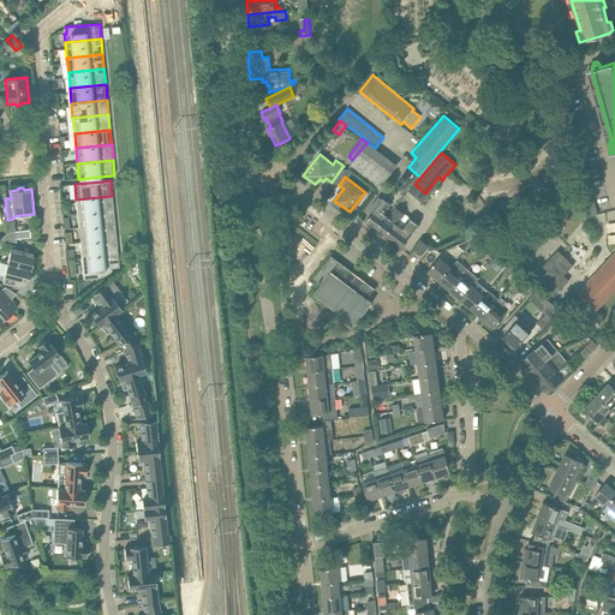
[(113,212),(112,196),(76,199),(77,215),(113,212)]
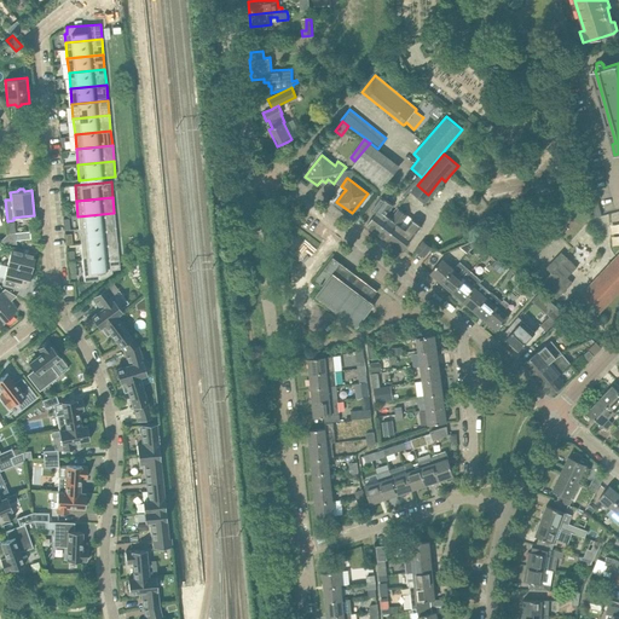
[(399,225),(408,215),(399,209),(394,217),(392,220),(386,215),(393,206),(382,197),(380,201),(372,210),(376,213),(366,225),(386,239),(394,229),(395,230),(399,225)]
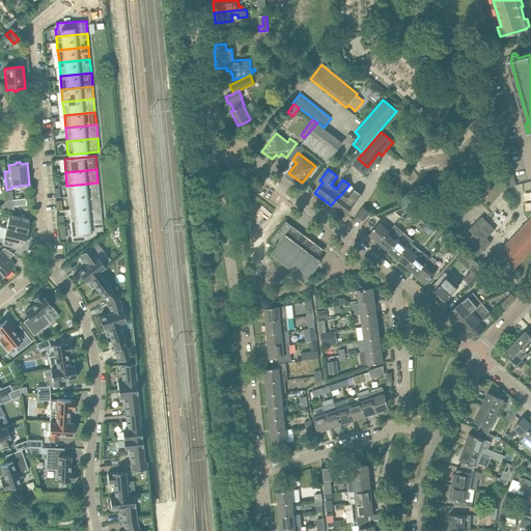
[(66,186),(68,198),(99,195),(98,183),(66,186)]
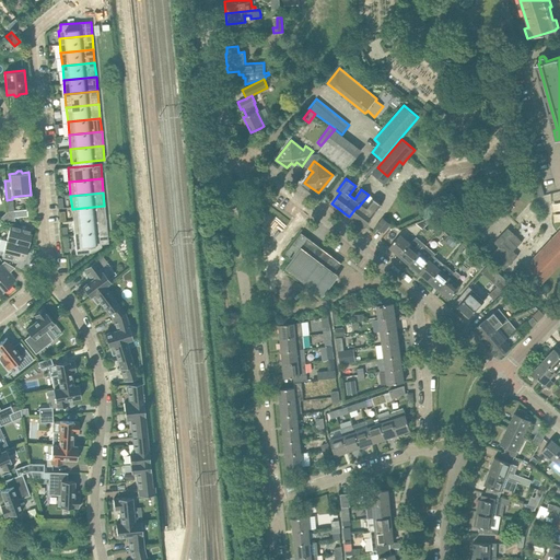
[(361,203),(358,208),(357,207),(349,217),(363,228),(381,205),(378,202),(375,199),(369,195),(361,203)]
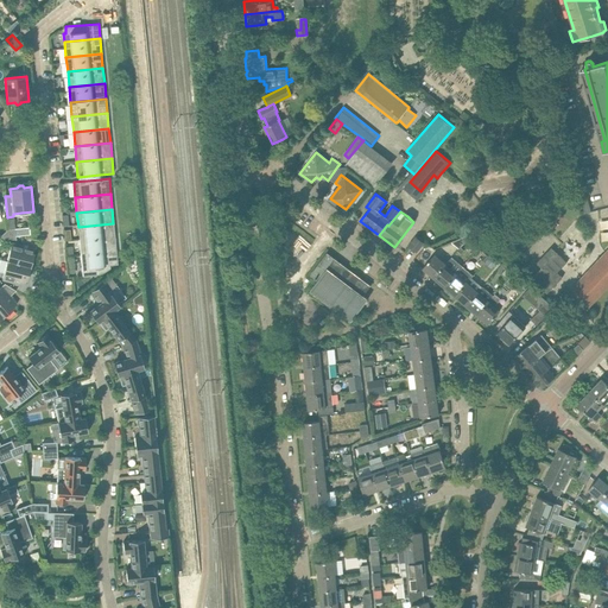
[(115,239),(113,223),(78,227),(80,242),(115,239)]
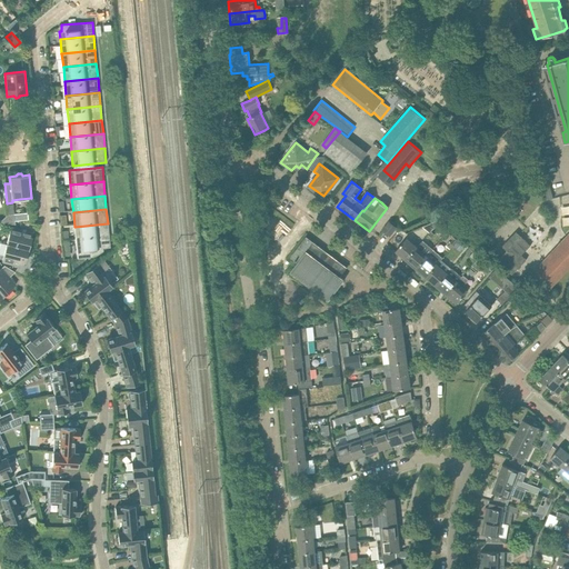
[(1,220),(2,222),(16,225),(15,221),(13,213),(7,215),(1,220)]
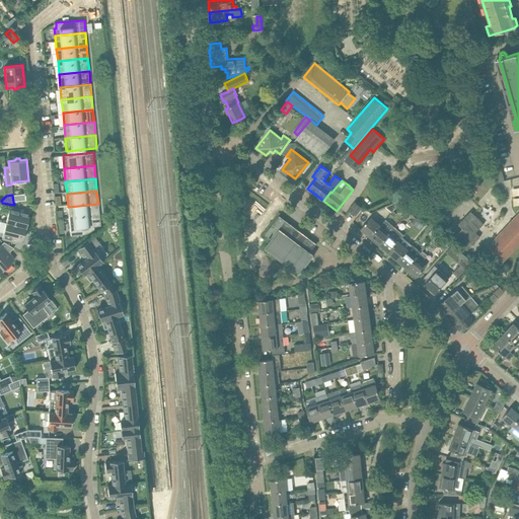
[(391,212),(402,201),(401,200),(385,207),(391,212)]
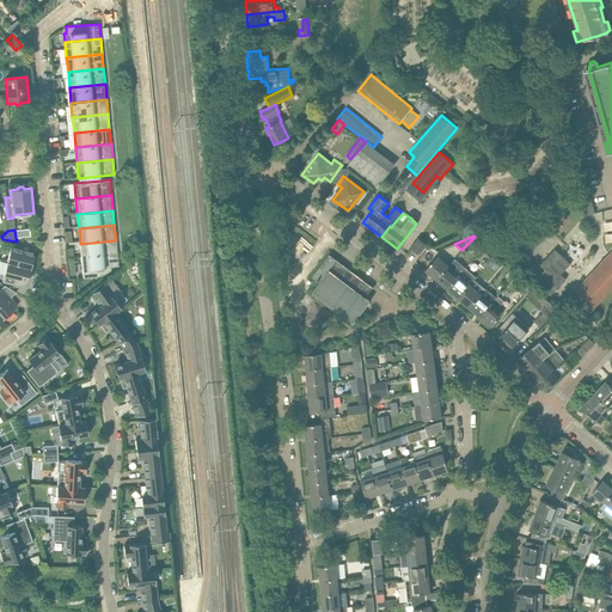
[(426,244),(418,239),(411,248),(418,254),(426,244)]
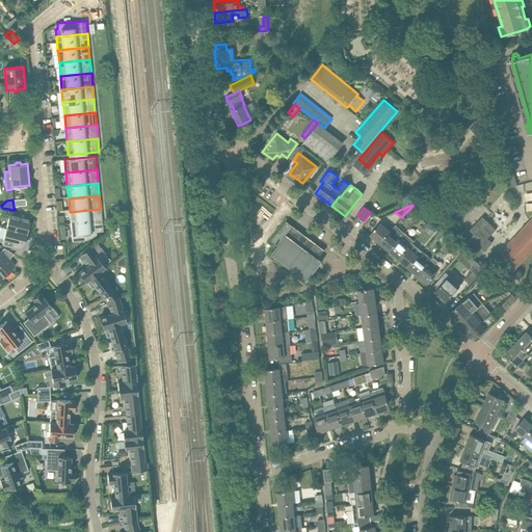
[(101,209),(70,212),(71,224),(102,221),(101,209)]
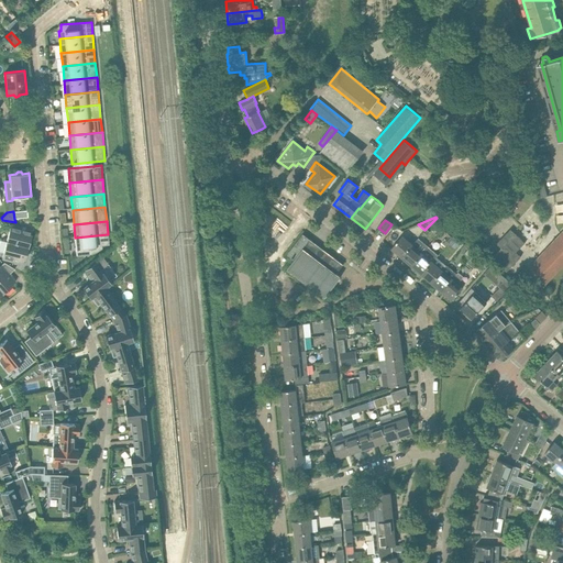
[(7,242),(29,247),(32,235),(30,234),(32,230),(21,227),(11,224),(7,242)]
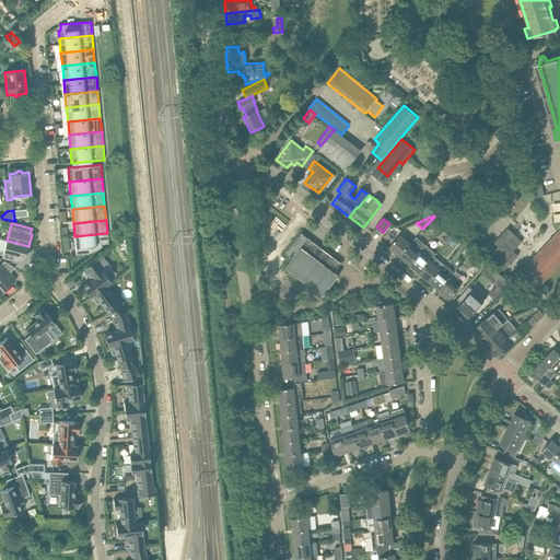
[(447,242),(453,235),(446,229),(445,230),(443,233),(445,235),(443,238),(447,242)]
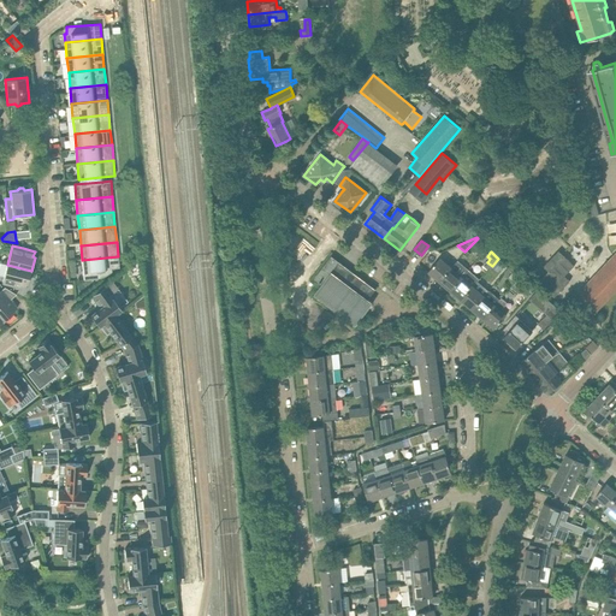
[(615,252),(575,295),(586,304),(594,313),(615,290),(615,252)]
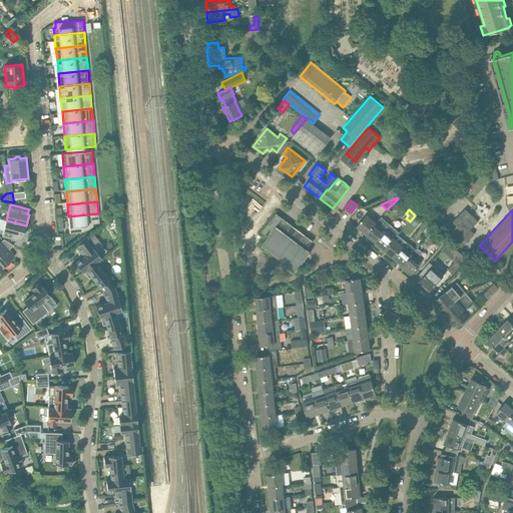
[(387,219),(391,213),(387,210),(382,215),(387,219)]
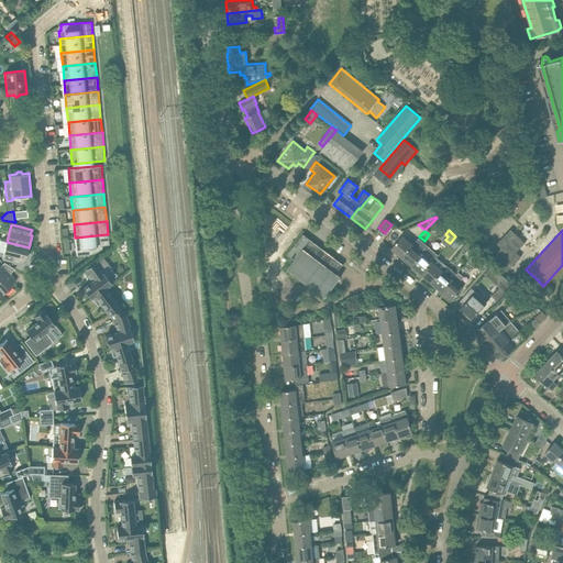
[(501,247),(492,257),(507,272),(512,266),(514,266),(515,266),(515,265),(516,265),(516,264),(517,263),(516,262),(520,257),(516,252),(525,243),(515,233),(501,247)]
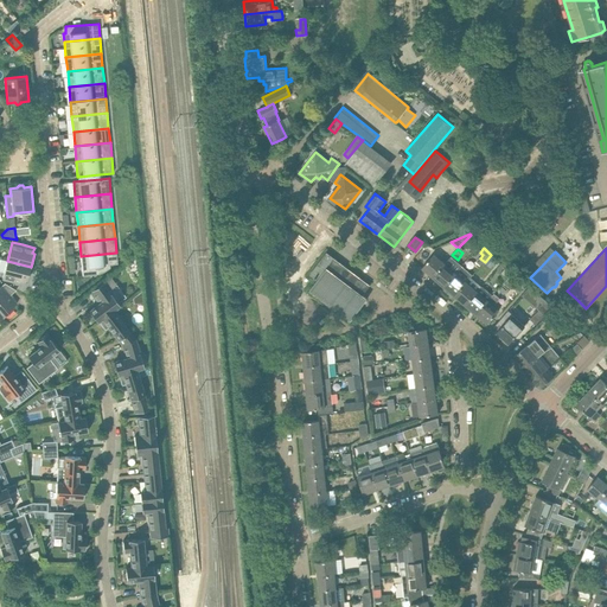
[(116,253),(81,256),(83,275),(100,274),(110,268),(109,264),(115,264),(117,264),(116,259),(116,253)]
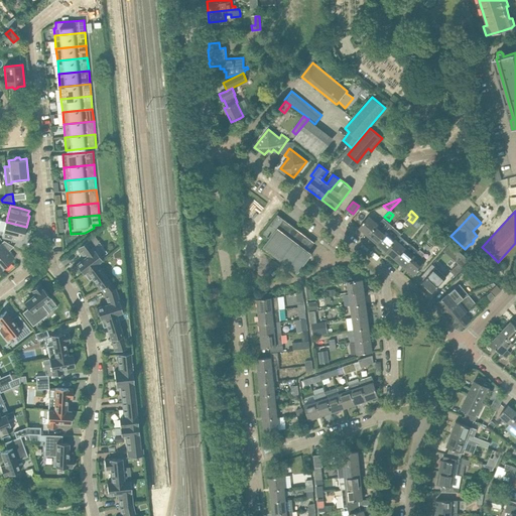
[(277,215),(263,233),(269,238),(263,246),(298,272),(311,254),(307,251),(314,243),(277,215)]
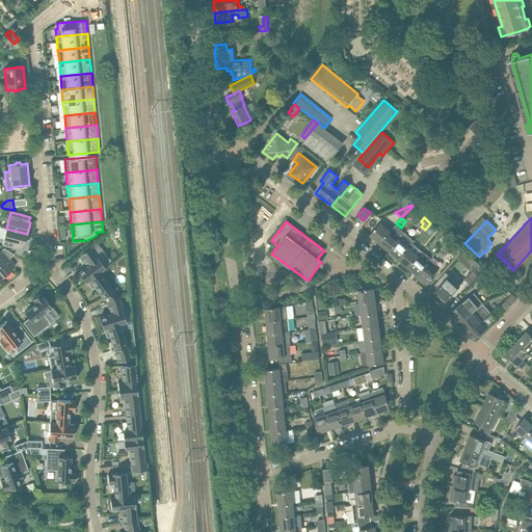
[(370,235),(379,243),(390,231),(380,222),(370,235)]
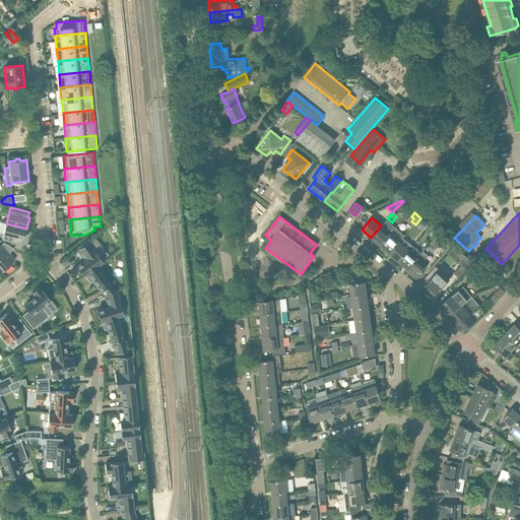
[(420,218),(415,224),(421,230),(427,224),(420,218)]
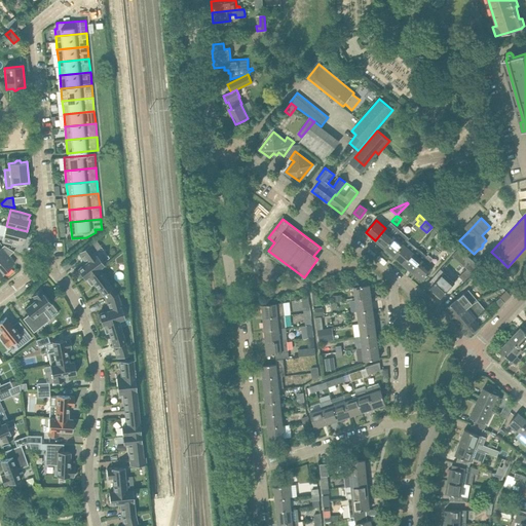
[(385,228),(375,240),(384,248),(395,236),(399,232),(400,230),(390,222),(385,228)]
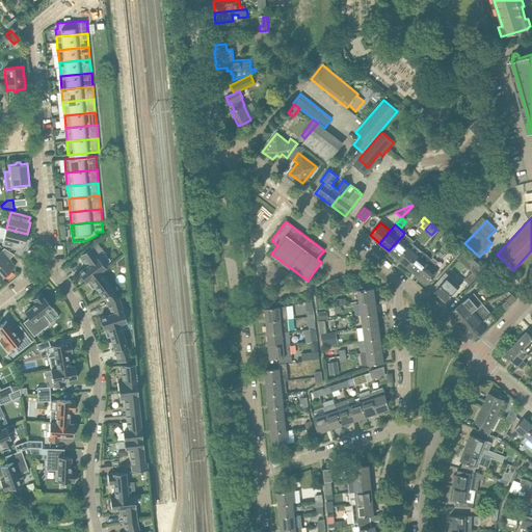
[(27,234),(6,229),(2,245),(11,247),(22,250),(23,245),(24,245),(27,234)]
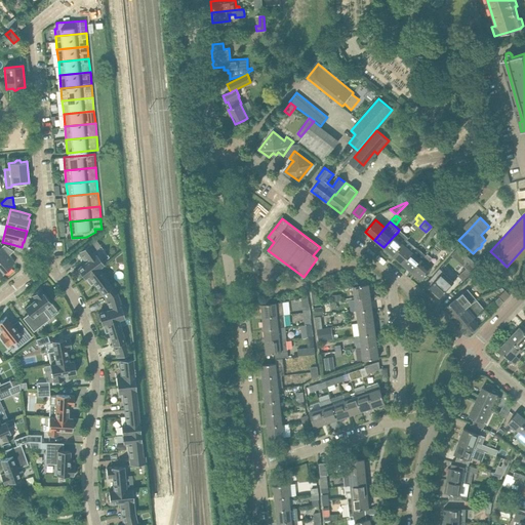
[(393,255),(408,238),(399,230),(394,236),(384,247),(393,255)]
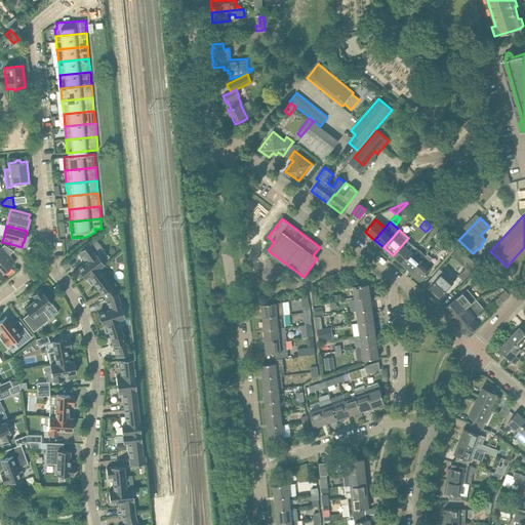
[(437,232),(433,236),(438,241),(442,236),(437,232)]
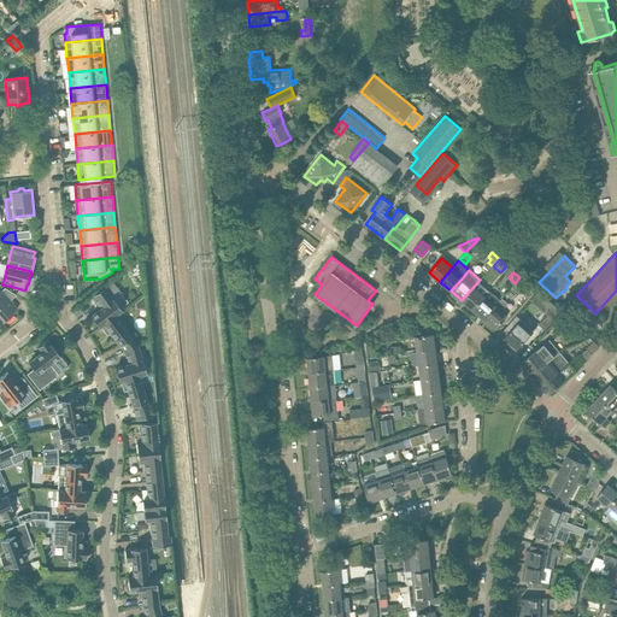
[(515,283),(511,287),(517,293),(519,292),(527,298),(534,291),(519,278),(519,277),(515,283)]
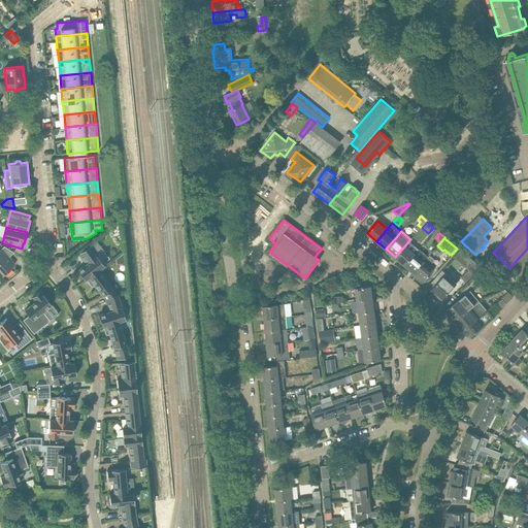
[(409,240),(395,257),(404,265),(419,249),(409,240)]
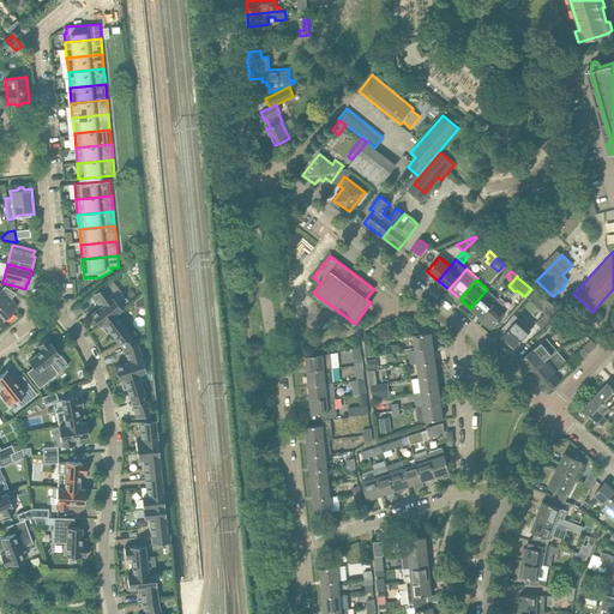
[(103,286),(91,295),(100,307),(90,314),(98,326),(100,325),(115,313),(121,309),(103,286)]
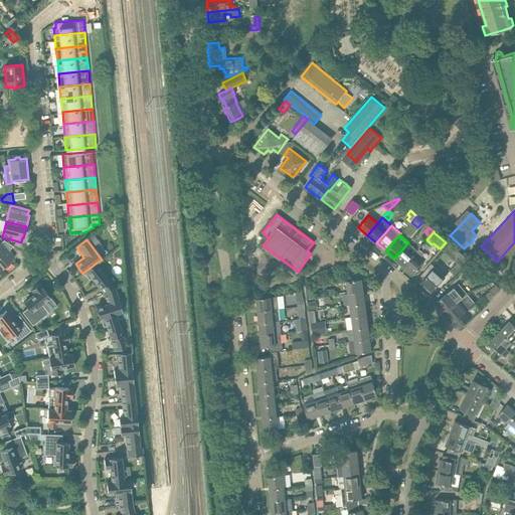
[(4,240),(1,242),(0,243),(0,266),(3,269),(11,262),(11,261),(14,258),(8,250),(13,246),(4,240)]
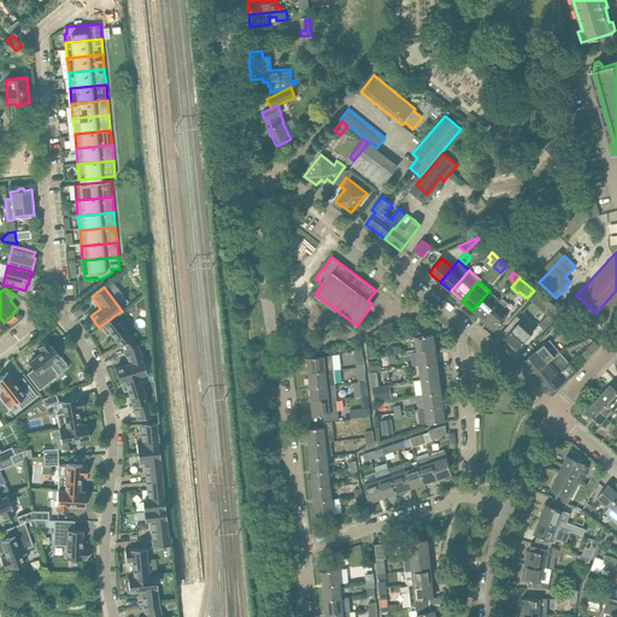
[(489,291),(472,310),(483,319),(500,300),(489,291)]
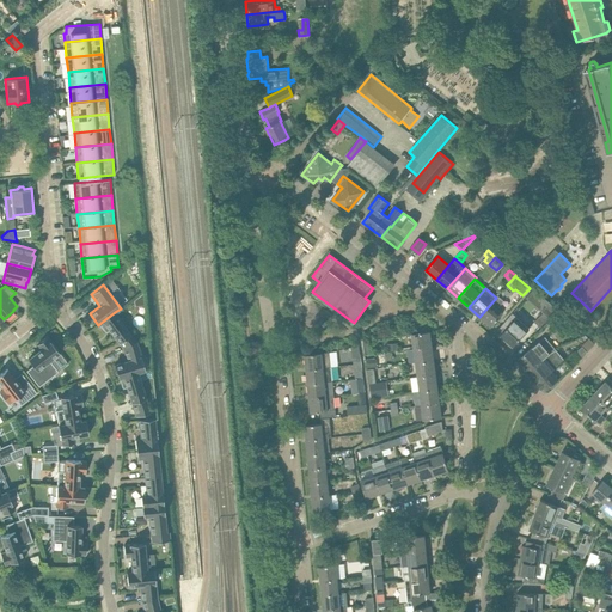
[(496,298),(479,317),(491,326),(503,313),(497,308),(505,301),(499,297),(496,298)]
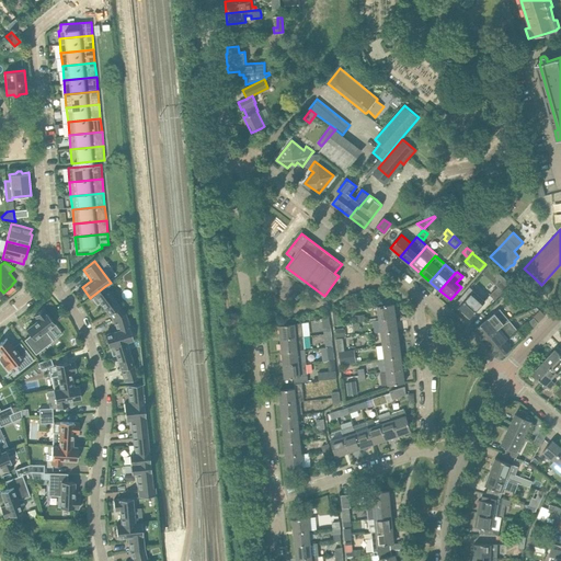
[(497,286),(490,295),(495,300),(504,292),(512,283),(502,275),(494,283),(497,286)]
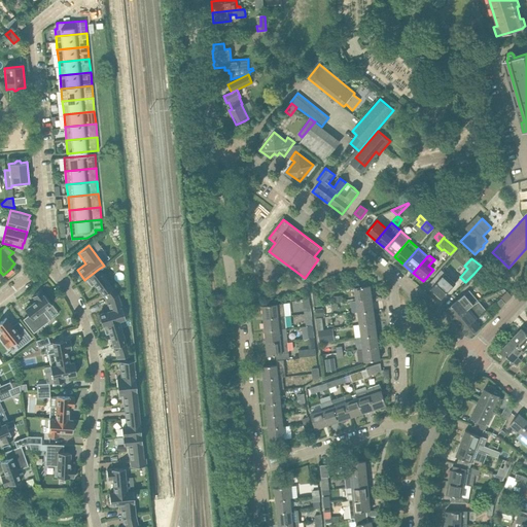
[(490,274),(481,266),(473,274),(482,282),(490,274)]
